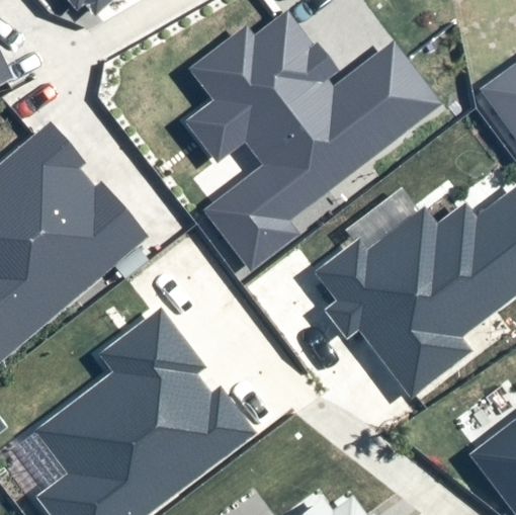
[(71,0),(79,9),(85,3),(96,15),(113,0),(71,0)]
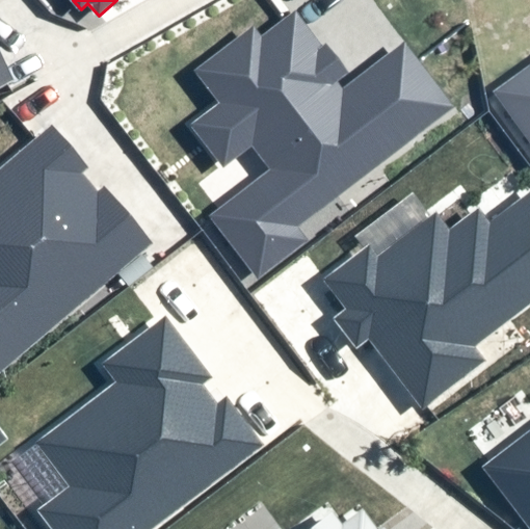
[(322,47),(293,11),(261,36),(252,25),(194,71),(218,101),(186,127),(220,169),(253,143),(272,168),(211,216),(259,276),(308,238),(299,229),(454,105),(403,42),(342,90),(336,82),(348,71),(326,44),(322,47)]
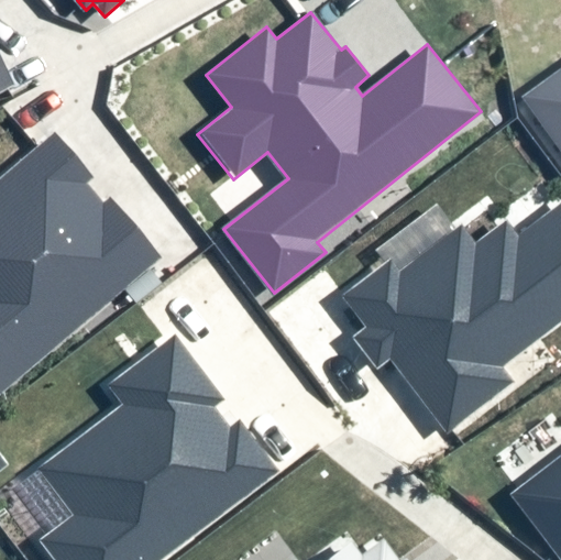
[(0,95),(21,84),(0,45),(0,95)]
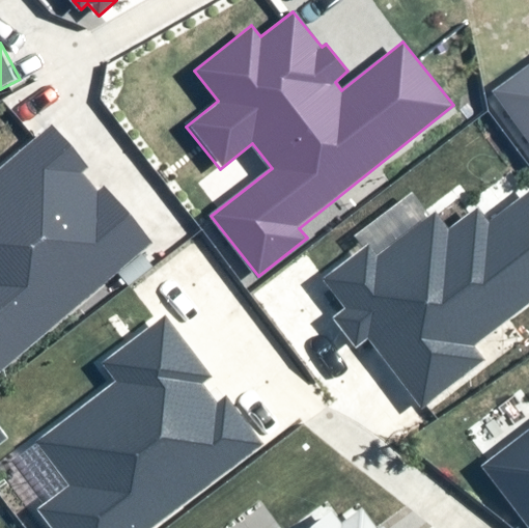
[(528,64),(493,90),(528,140),(528,64)]
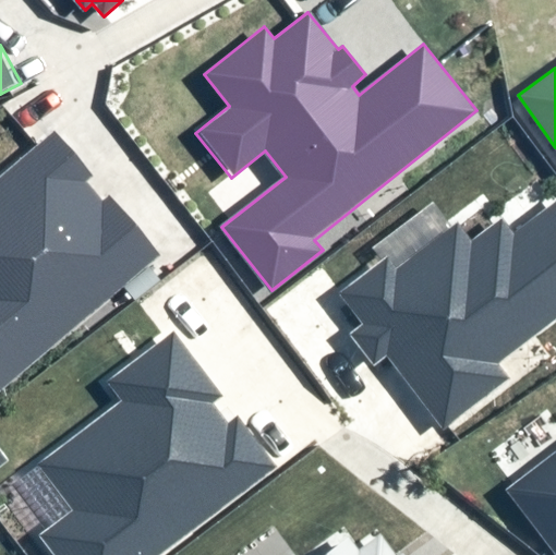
[(53,131),(0,177),(0,391),(161,254),(110,195),(101,202),(85,182),(92,176),(53,131)]
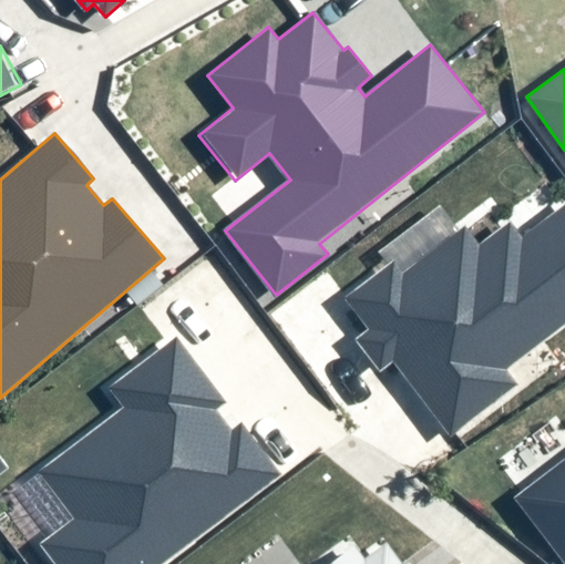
[(462,225),(402,272),(393,259),(342,298),(367,330),(356,339),(380,369),(391,360),(450,437),(516,385),(504,369),(564,322),(564,202),(521,236),(509,219),(476,244),(462,225)]
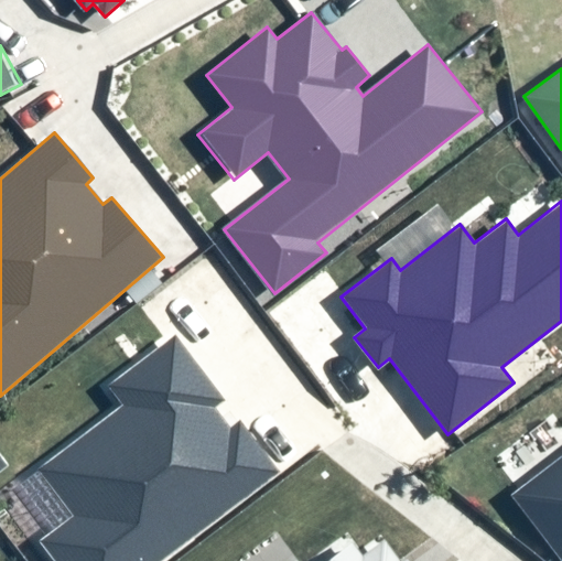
[(39,468),(74,515),(39,541),(54,560),(160,560),(279,472),(239,420),(230,427),(216,407),(226,399),(174,333),(108,384),(123,405),(39,468)]
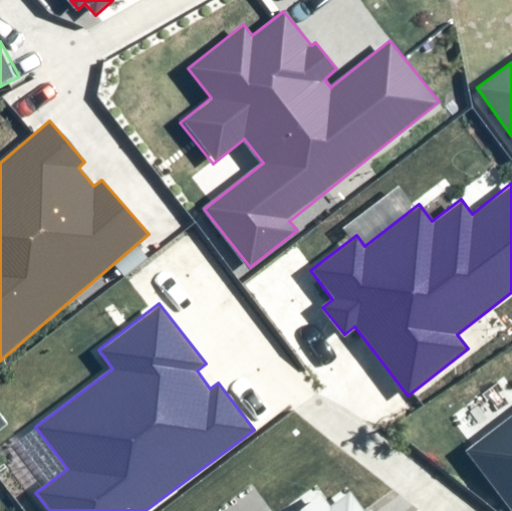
[(511,416),(468,451),(511,506),(511,416)]
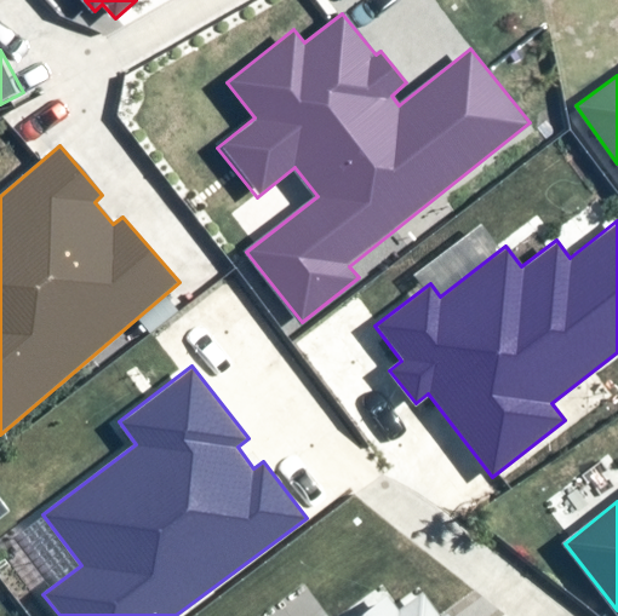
[(448,615),(446,612),(441,615),(423,591),(398,610),(389,597),(361,615),(448,615)]
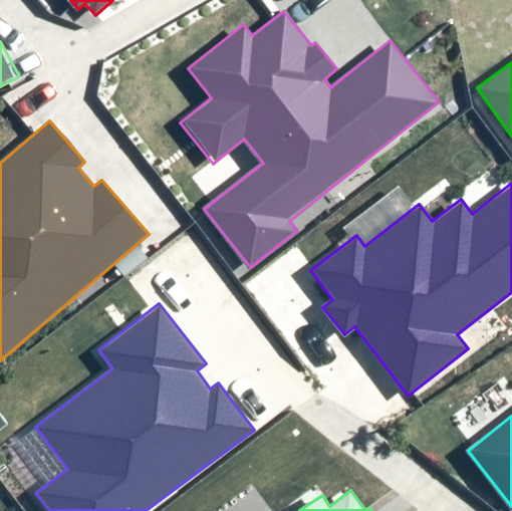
All buildings are outlined.
